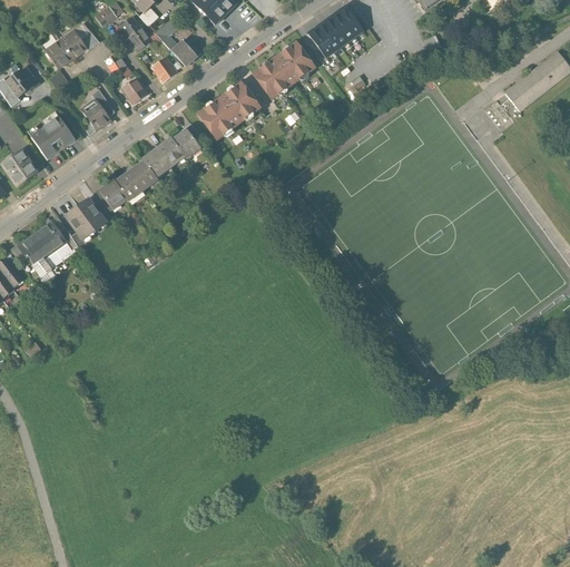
[(136,0),(145,10),(149,6),(155,0),(136,0)]
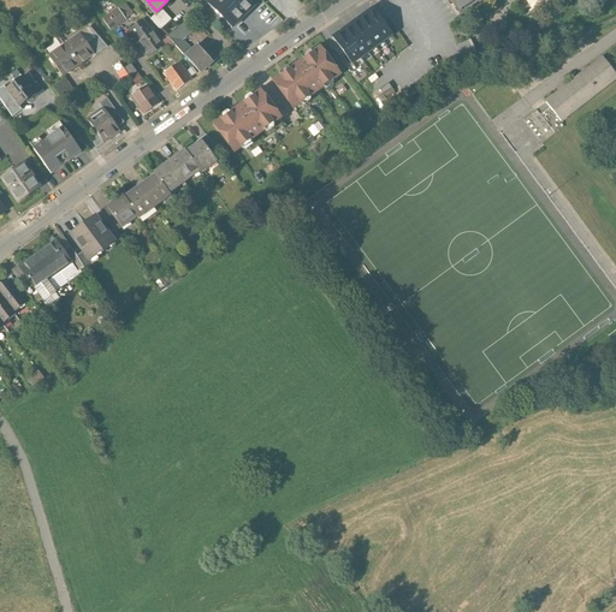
[(209,0),(208,1),(232,25),(254,4),(250,0),(209,0)]
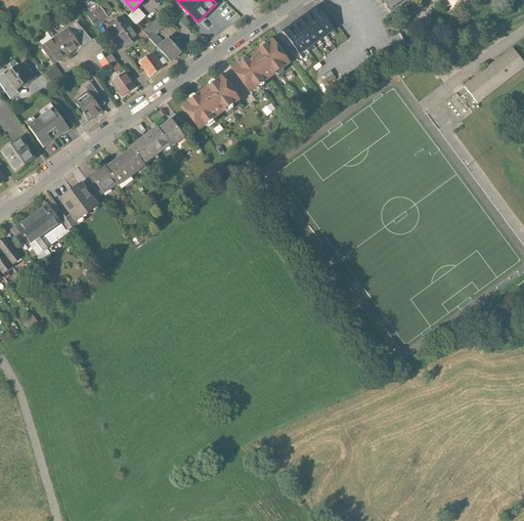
[(384,0),(391,10),(406,0),(384,0)]
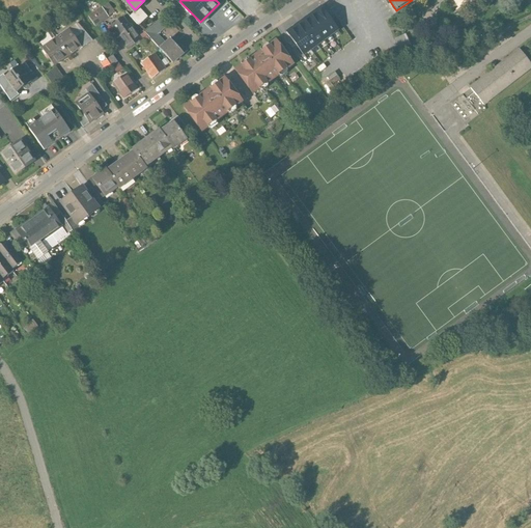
[(109,1),(103,5),(108,14),(114,8),(109,1)]
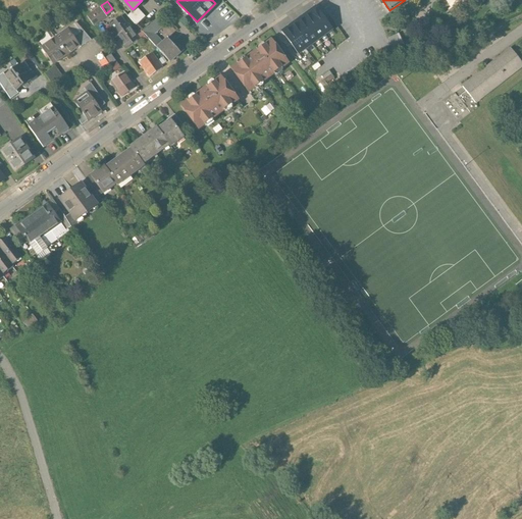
[(101,5),(88,15),(93,22),(106,13),(101,5)]
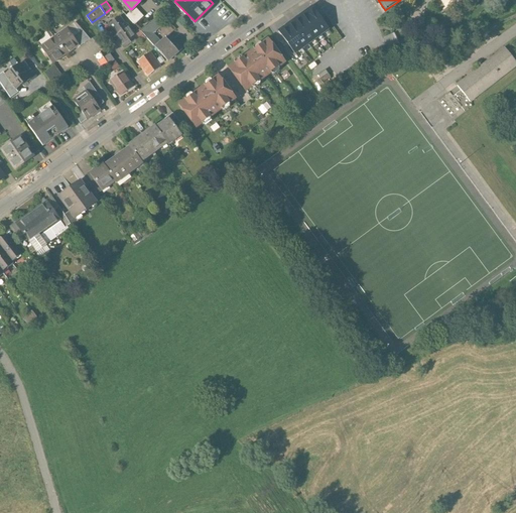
[(143,14),(135,5),(131,9),(126,13),(134,22),(143,14)]
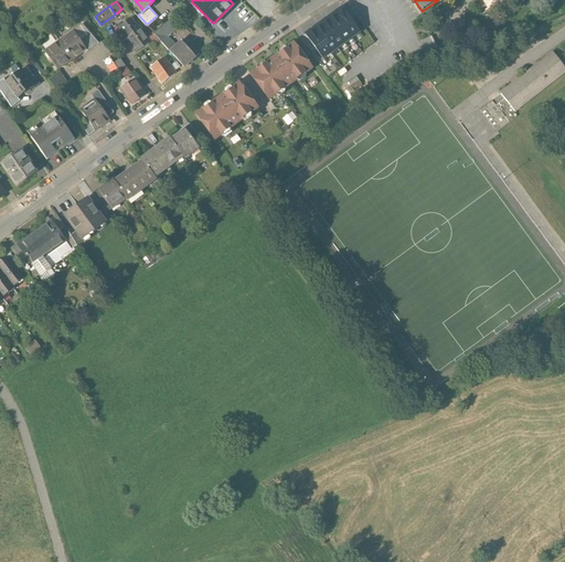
[(359,30),(341,7),(333,11),(351,35),(359,30)]
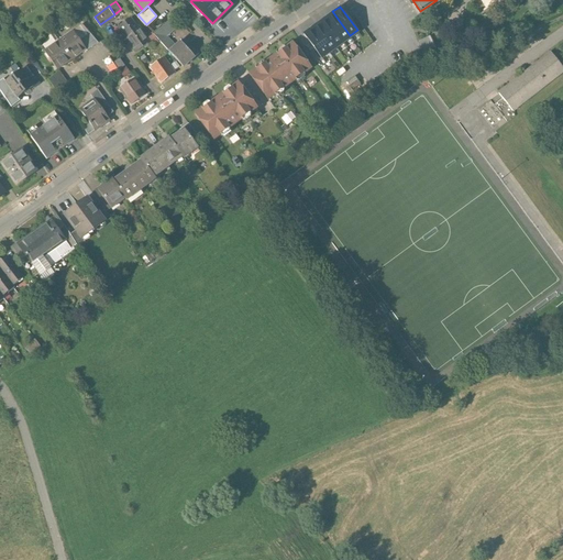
[(350,35),(332,11),(326,17),(343,41),(350,35)]
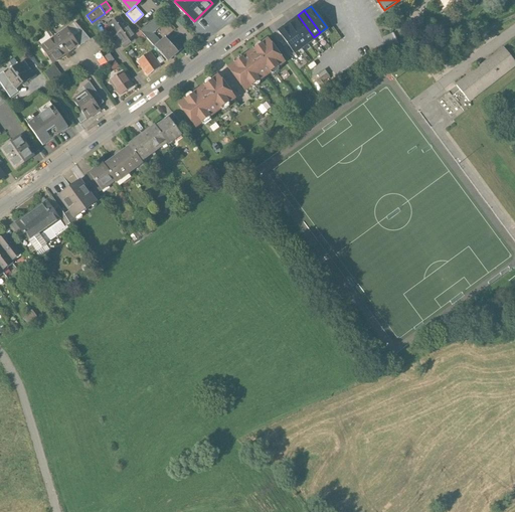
[(159,12),(140,29),(146,35),(151,31),(165,19),(159,12)]
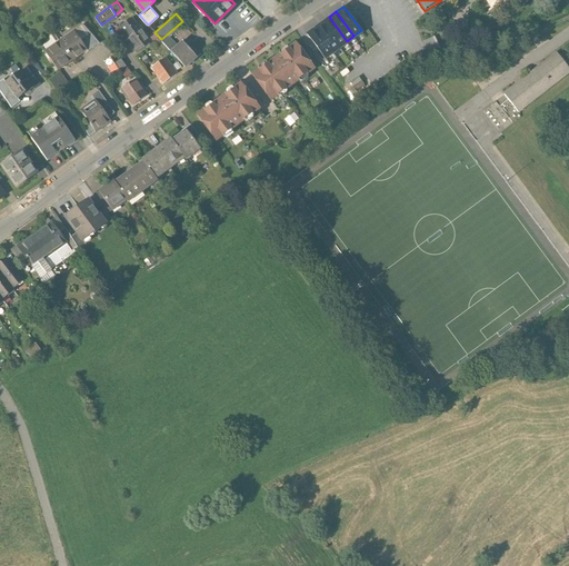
[(138,26),(131,17),(119,25),(128,37),(125,40),(128,43),(131,41),(138,50),(151,41),(139,25),(138,26)]
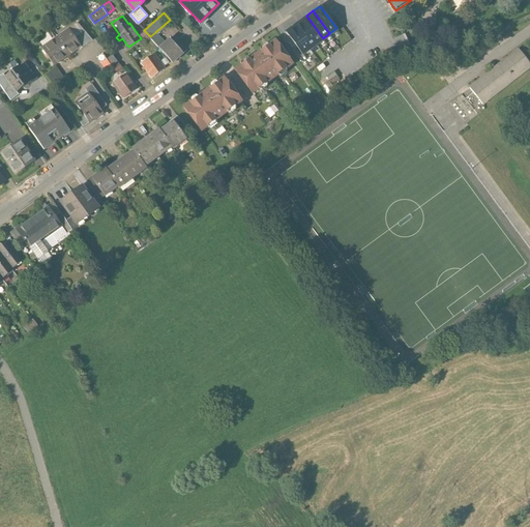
[(323,38),(306,16),(300,21),(317,44),(323,38)]
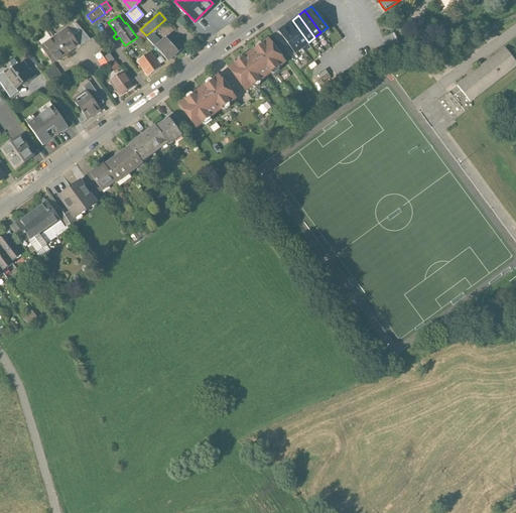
[(308,42),(292,20),(285,24),(301,46),(308,42)]
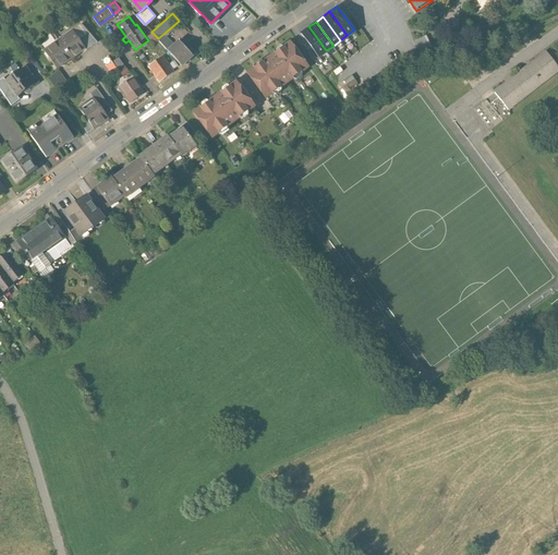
[(326,50),(308,26),(302,32),(319,56),(326,50)]
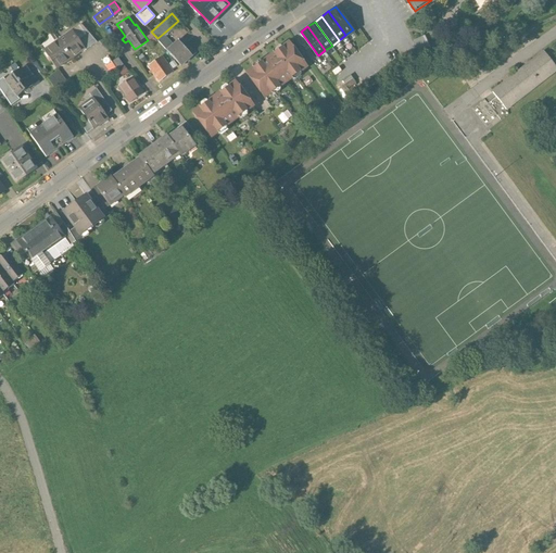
[(85,46),(72,28),(58,38),(71,57),(85,46)]
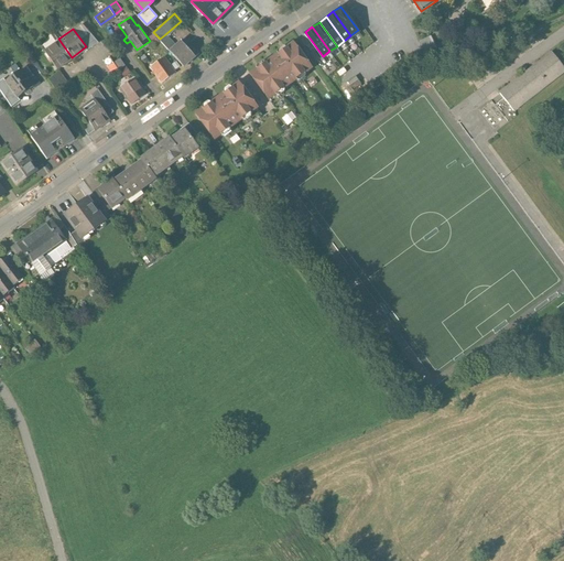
[(175,45),(165,34),(160,39),(170,50),(175,45)]
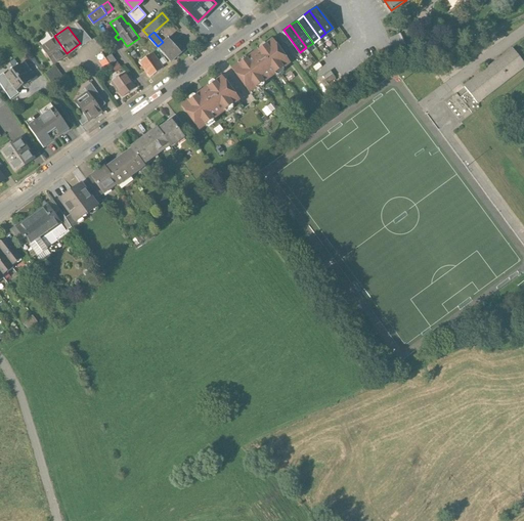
[(172,34),(168,37),(163,42),(158,46),(170,60),(184,48),(172,34)]
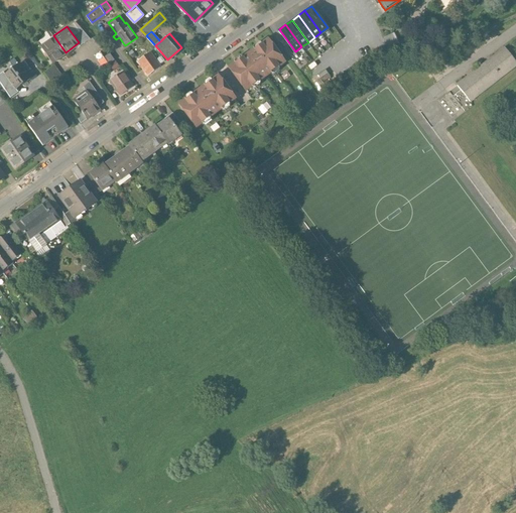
[(66,52),(53,35),(40,44),(52,61),(66,52)]
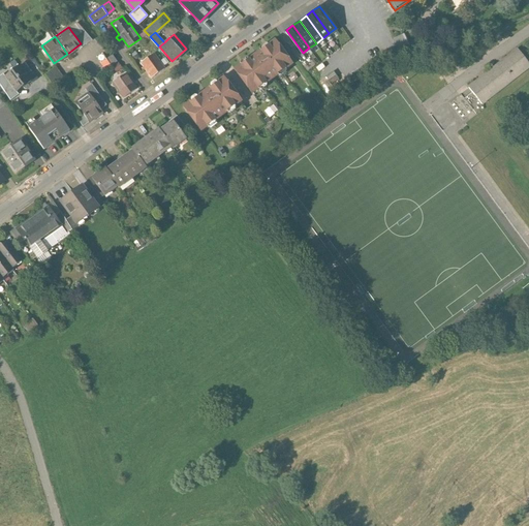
[(274,39),(236,68),(252,91),(291,62),(274,39)]
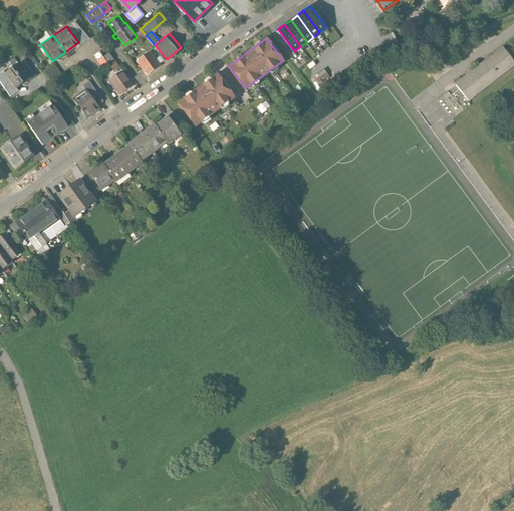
[(502,46),(465,74),(455,83),(468,99),(513,62),(513,60),(502,46)]
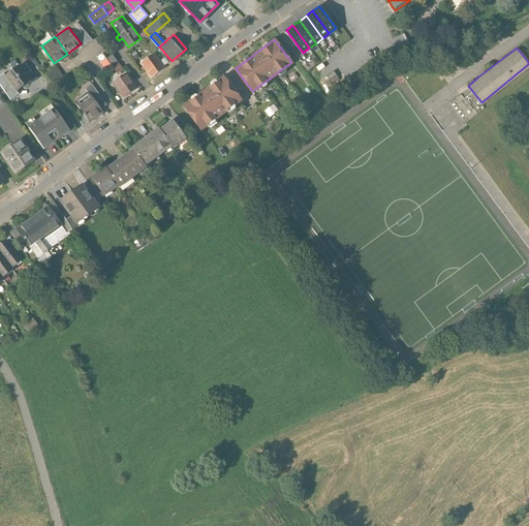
[(139,55),(135,50),(130,53),(134,59),(139,55)]
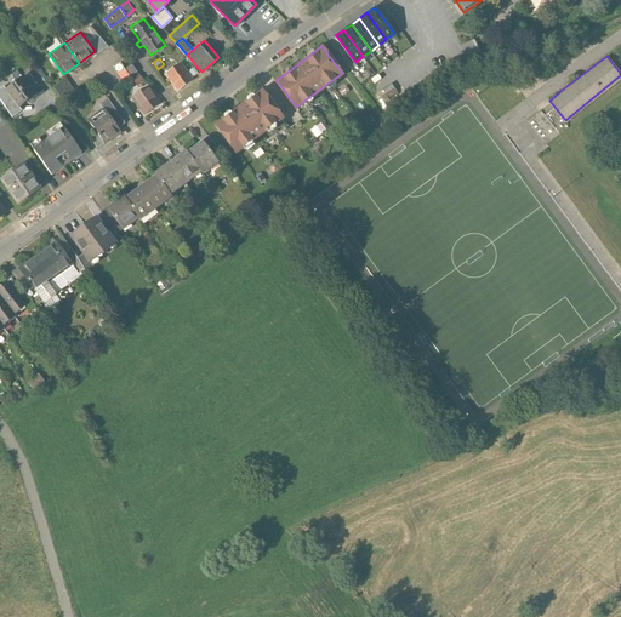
[(120,61),(114,66),(124,80),(130,75),(136,83),(143,78),(132,62),(125,67),(120,61)]
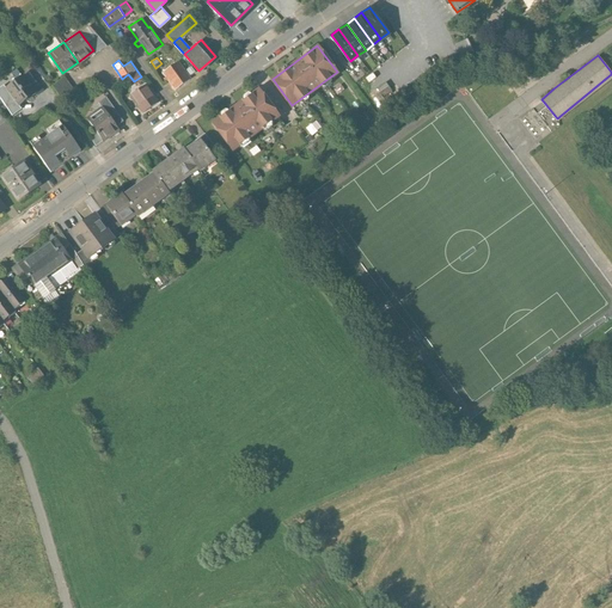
[(177,60),(163,71),(166,74),(164,77),(166,80),(169,78),(176,87),(189,78),(177,60)]
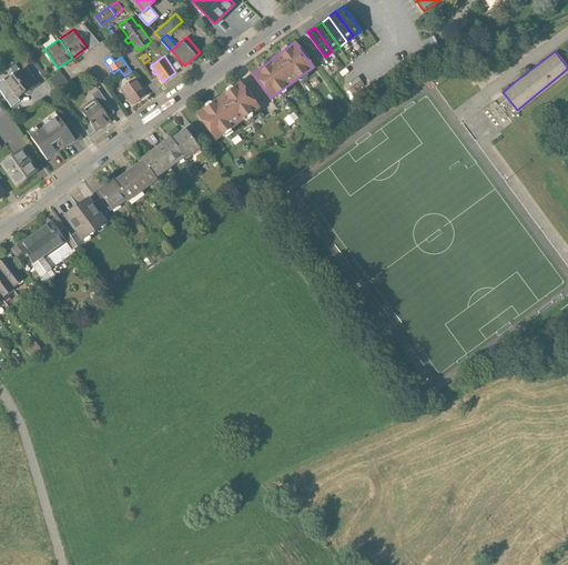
[(28,63),(22,68),(29,78),(34,73),(28,63)]
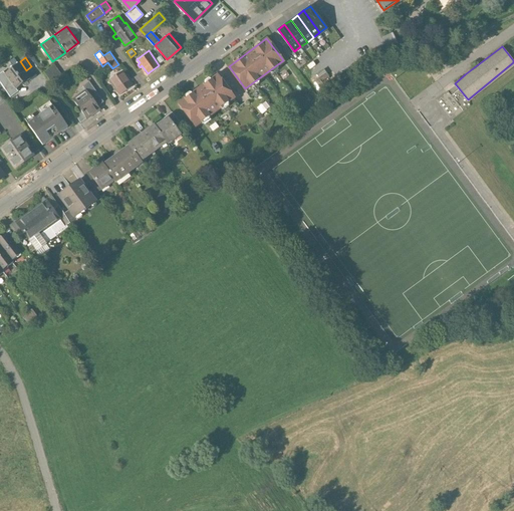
[(5,72),(4,73),(15,87),(16,87),(31,76),(26,70),(20,61),(5,72)]
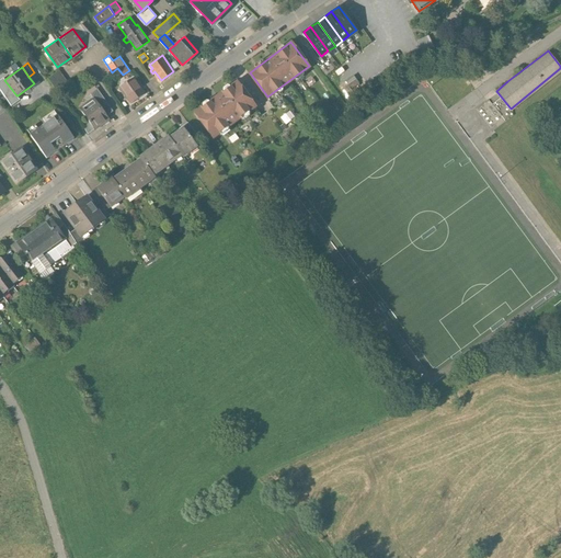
[(58,69),(47,77),(55,88),(66,80),(58,69)]
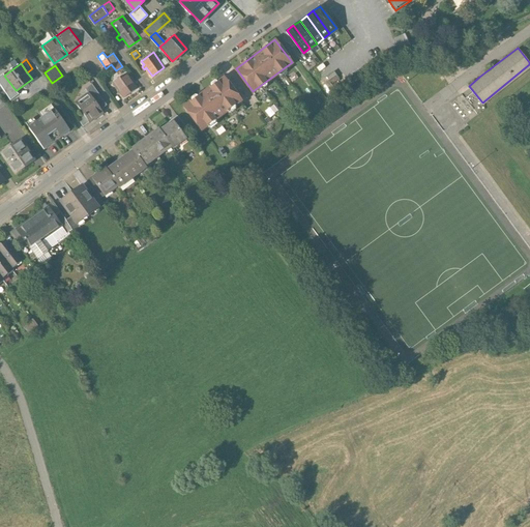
[(5,75),(3,72),(0,74),(0,83),(10,99),(19,93),(17,90),(16,90),(4,76),(5,75)]
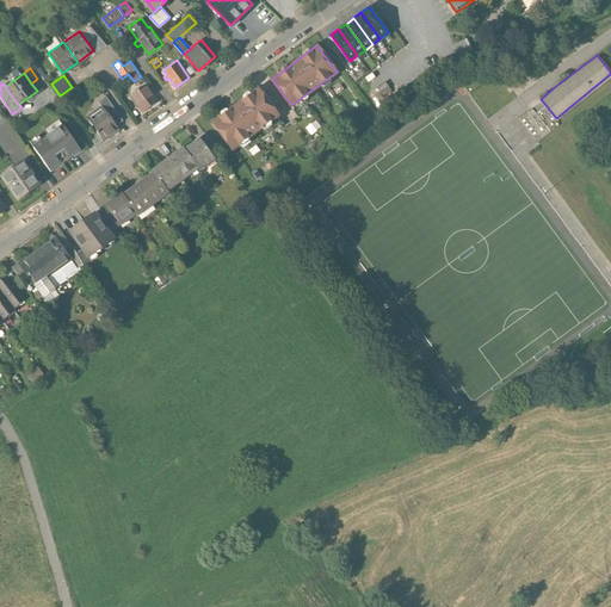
[(144,84),(131,93),(143,110),(158,100),(150,91),(153,88),(150,86),(148,88),(144,84)]
